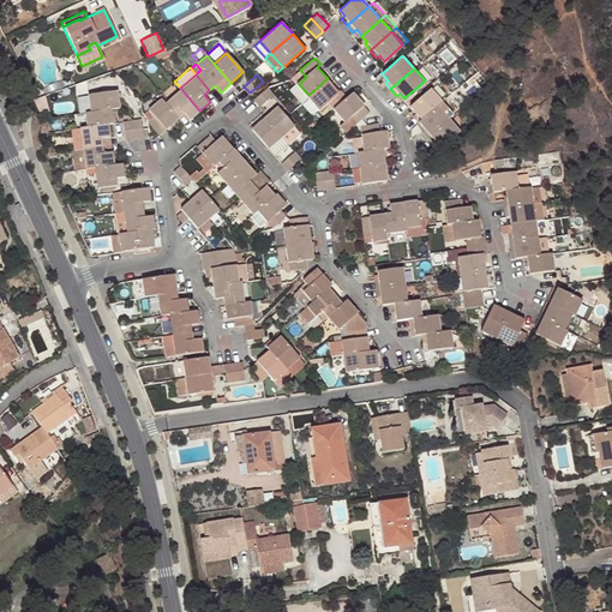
[(321,108),(329,101),(334,107),(348,95),(342,89),(340,91),(328,78),(309,95),(321,108)]
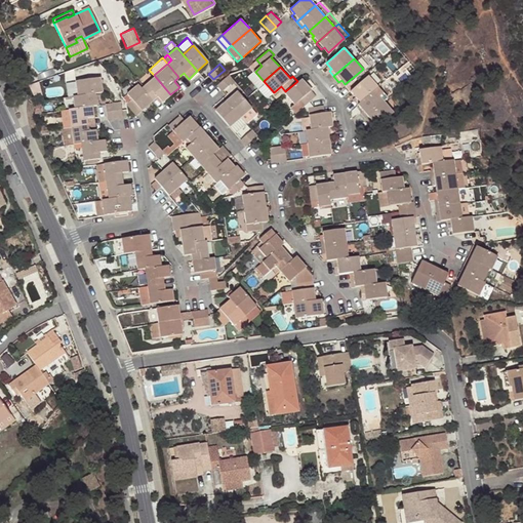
[(154,75),(149,70),(139,78),(145,84),(154,75)]
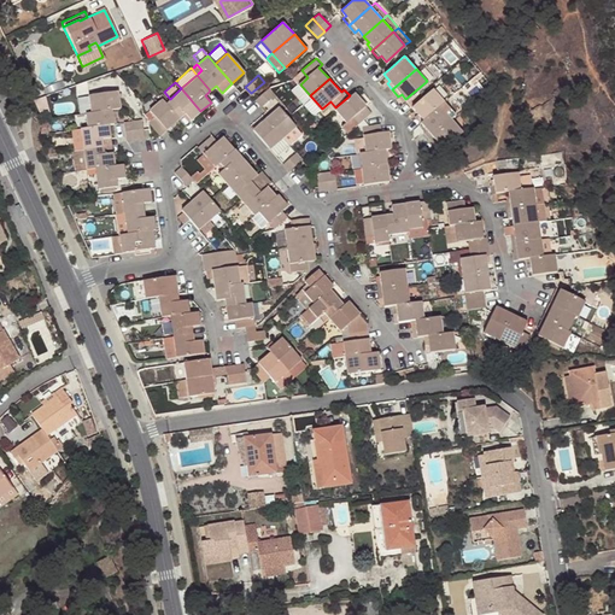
[(310,95),(300,85),(293,91),(304,101),(310,95)]
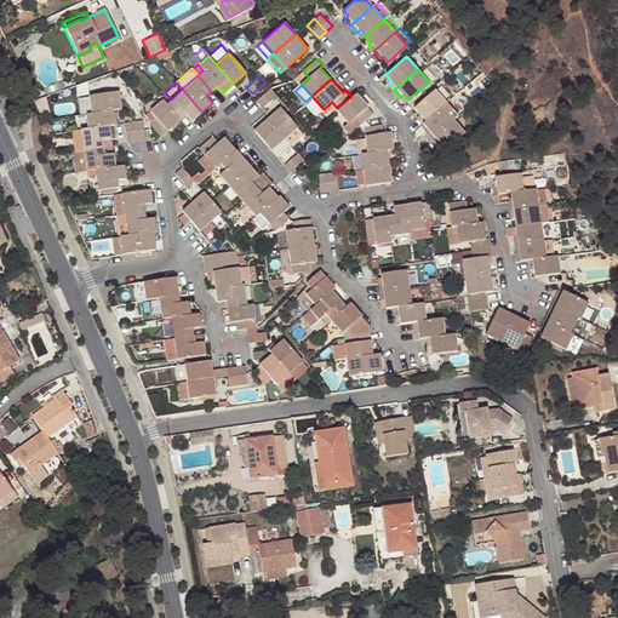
[(270,87),(257,98),(263,106),(276,95),(270,87)]
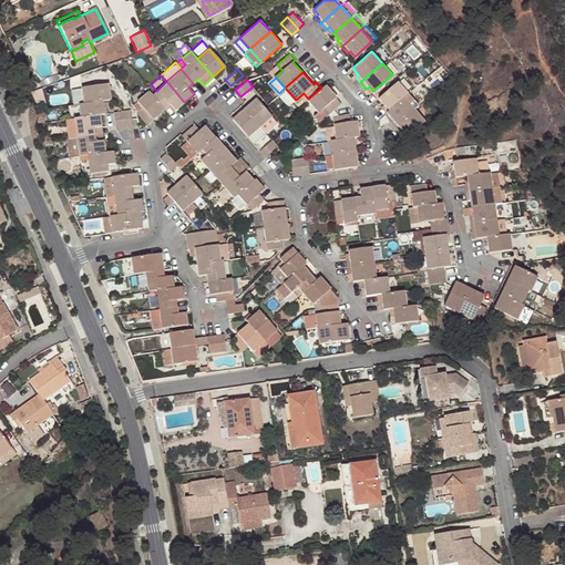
[(397,80),(389,86),(378,96),(383,103),(380,104),(386,111),(408,92),(397,80)]
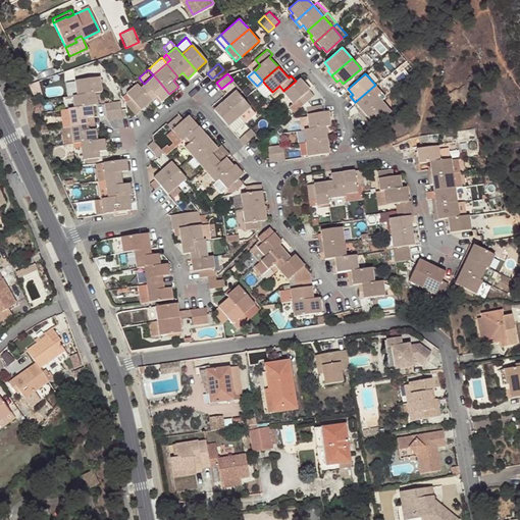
[(151,100),(156,95),(161,101),(169,94),(153,74),(144,84),(140,87),(151,100)]
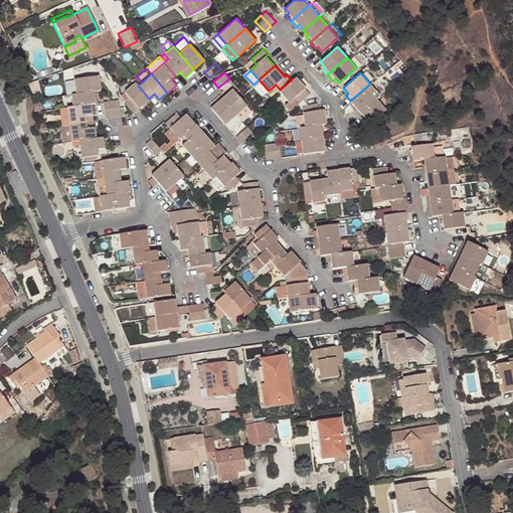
[(296,75),(292,79),(280,90),(290,101),(290,102),(294,98),(299,103),(305,98),(310,93),(306,87),(296,75)]
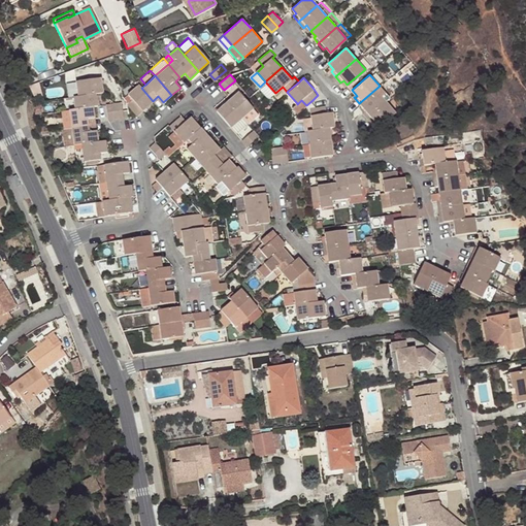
[(99,78),(75,83),(76,96),(95,94),(101,93),(99,78)]
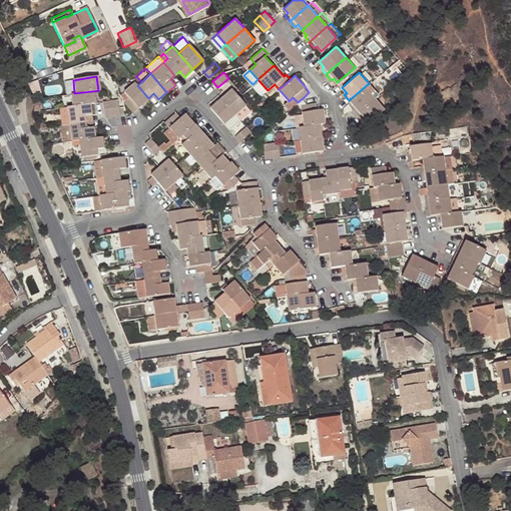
[(258,79),(252,84),(263,95),(268,90),(258,79)]
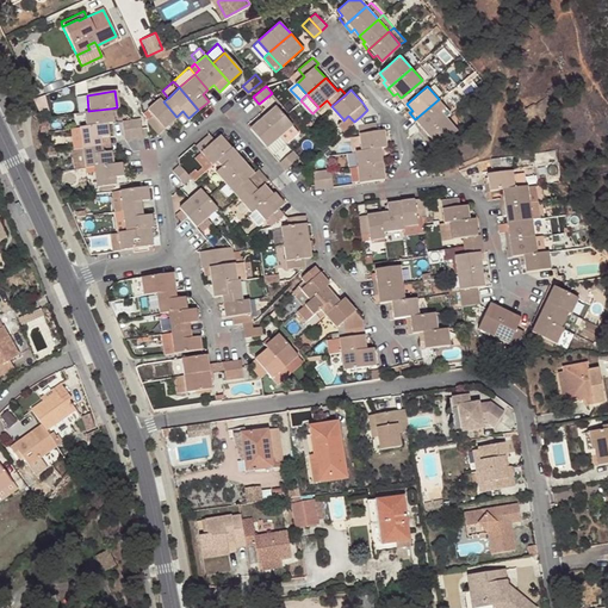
[(163,101),(159,97),(147,109),(152,115),(147,121),(157,134),(163,128),(177,117),(163,101)]
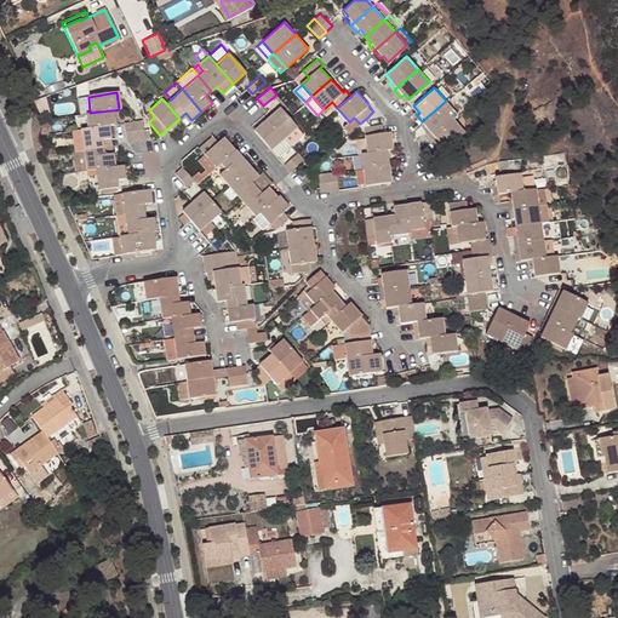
[(452,118),(457,114),(446,101),(422,121),(428,129),(425,130),(431,137),(452,118)]
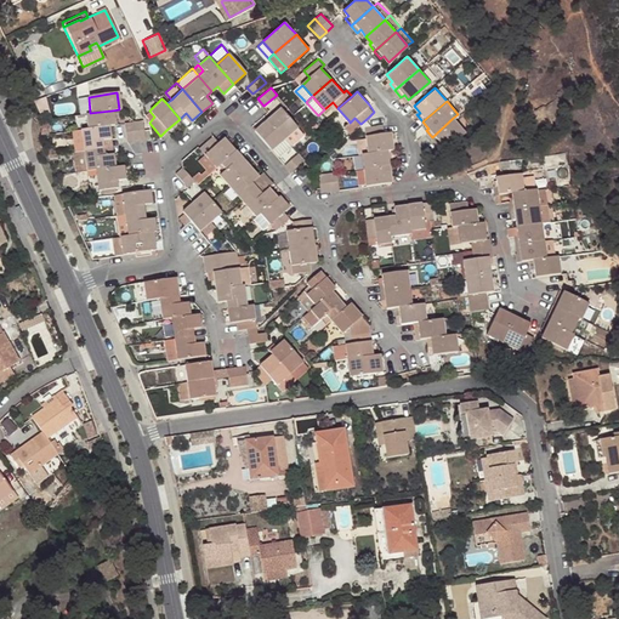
[(268,118),(285,137),(297,126),(282,108),(268,118)]
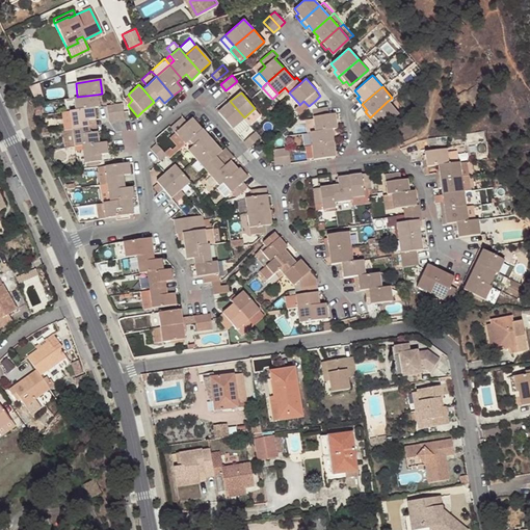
[(76,110),(94,107),(97,107),(98,107),(96,95),(77,97),(74,98),(76,110)]
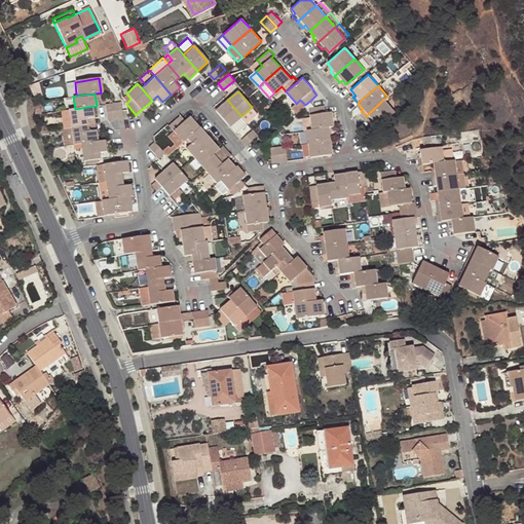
[(216,110),(230,126),(241,116),(227,100),(216,110)]
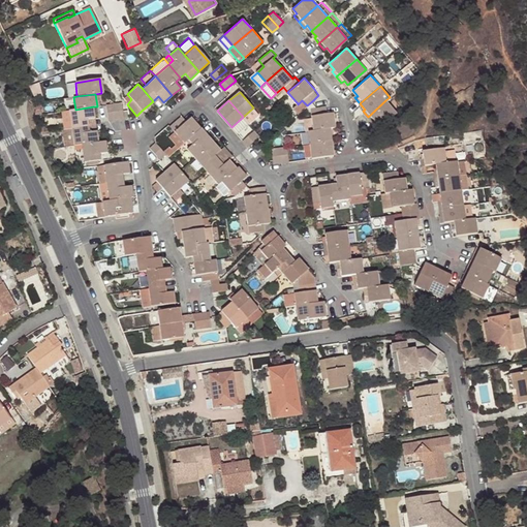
[(302,100),(298,104),(298,103),(293,107),(299,113),(307,105),(302,100)]
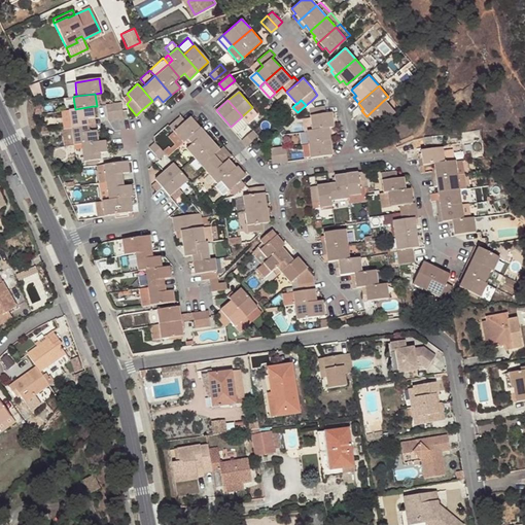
[(394,111),(384,100),(366,116),(372,121),(374,120),(378,126),(394,111)]
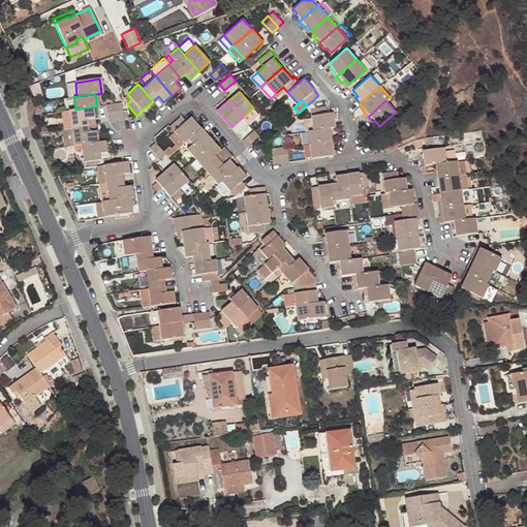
[(122,111),(121,102),(113,104),(116,119),(123,118),(122,111)]
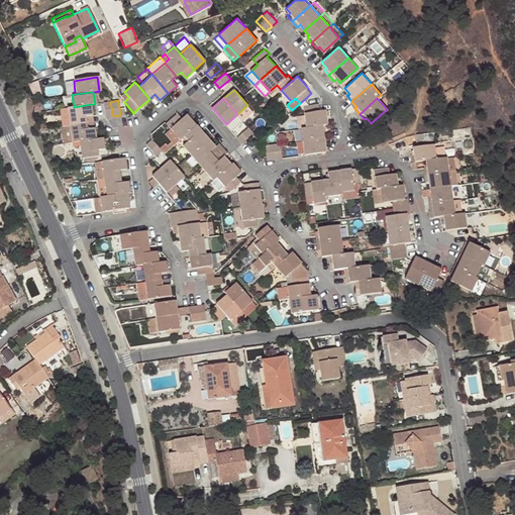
[(106,117),(113,116),(110,102),(103,103),(106,117)]
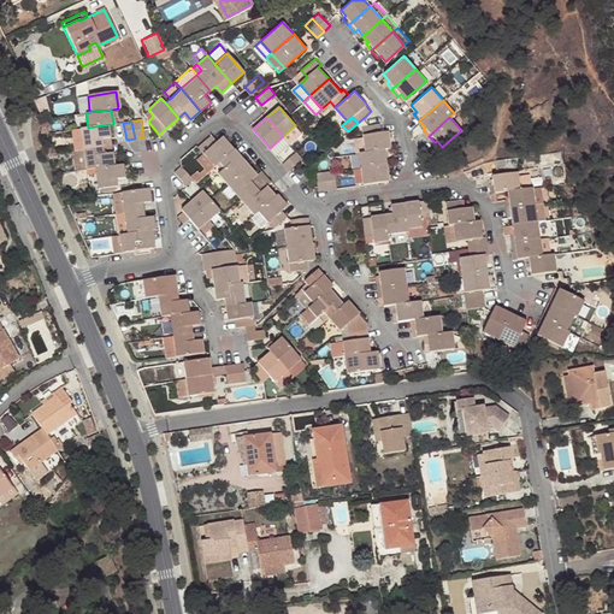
[(381,130),(379,123),(371,124),(360,125),(364,151),(383,147),(390,147),(388,130),(381,130)]
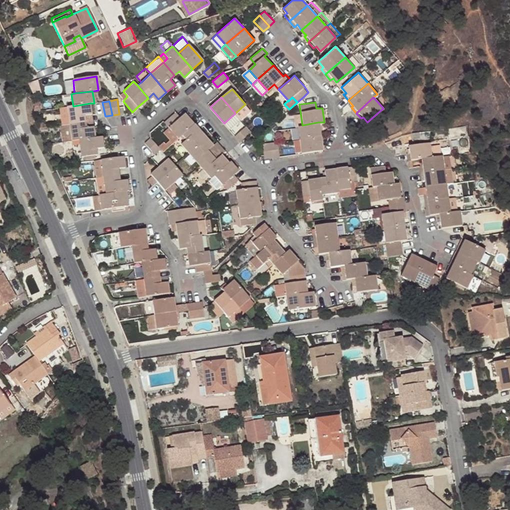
[(66,107),(69,124),(85,121),(84,115),(91,114),(92,114),(90,103),(73,106),(66,107)]
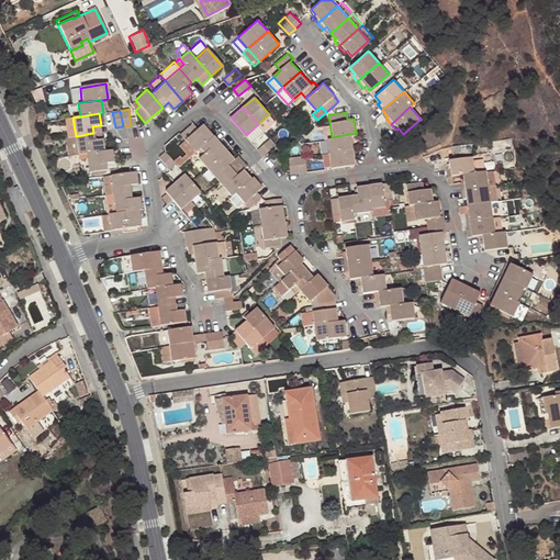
[(275,121),(269,114),(258,124),(264,131),(275,121)]
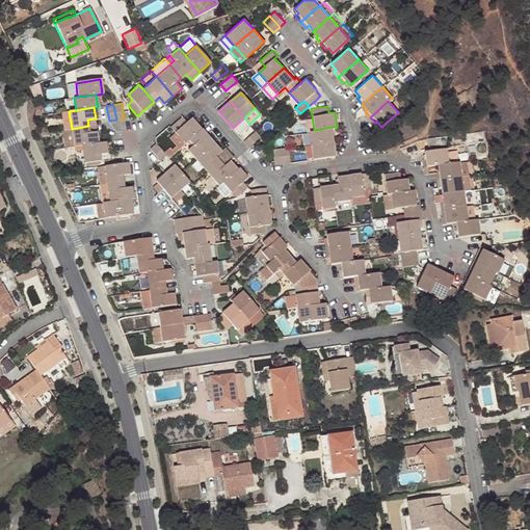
[(69,111),(60,112),(63,130),(72,129),(69,111)]
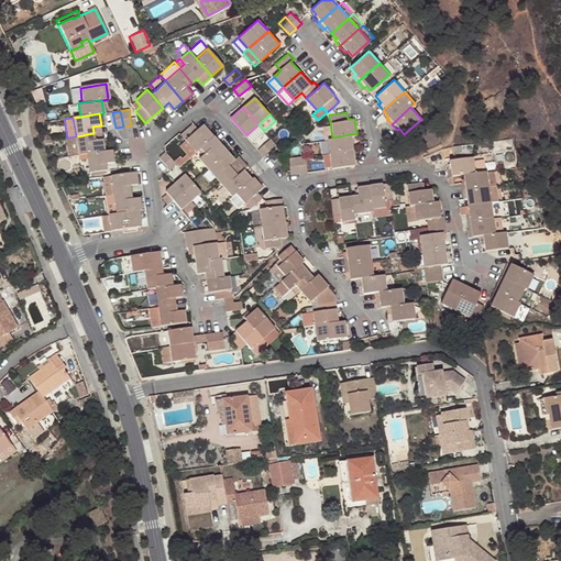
[(180,133),(186,140),(196,152),(200,147),(213,135),(207,128),(202,124),(198,128),(193,123),(180,133)]
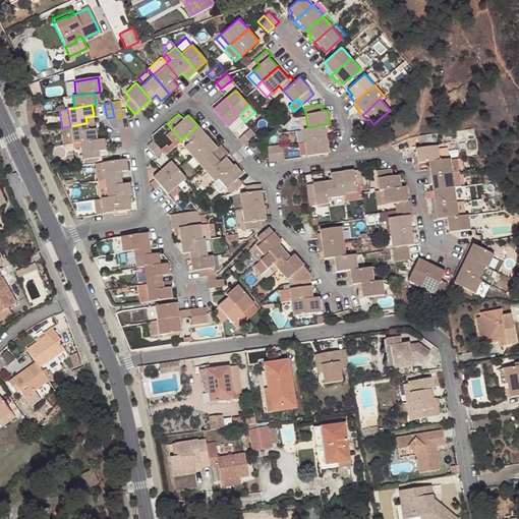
[(233,131),(244,121),(239,115),(228,125),(233,131)]
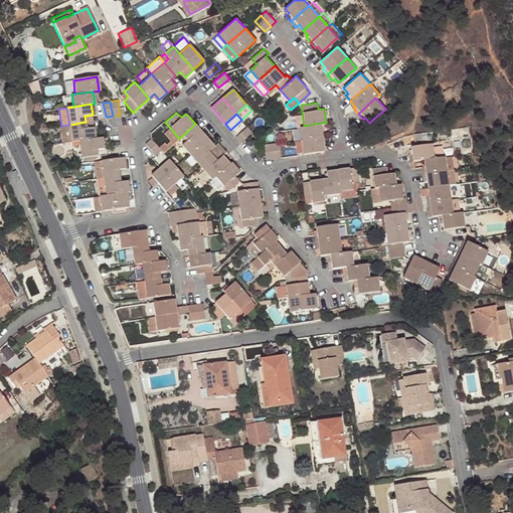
[(86,122),(69,125),(72,142),(79,141),(96,138),(94,127),(87,128),(86,122)]
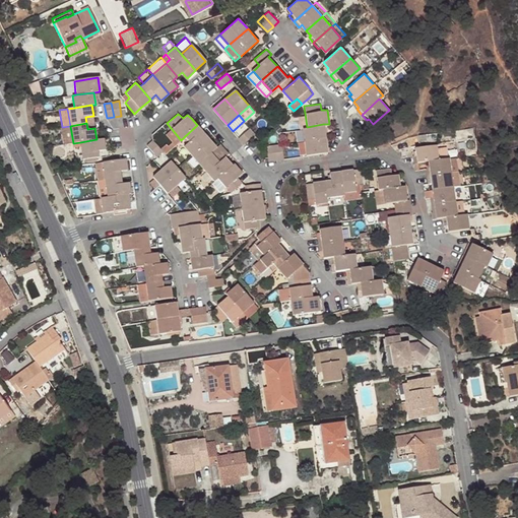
[(307,127),(303,128),(304,139),(325,136),(323,124),(307,127)]
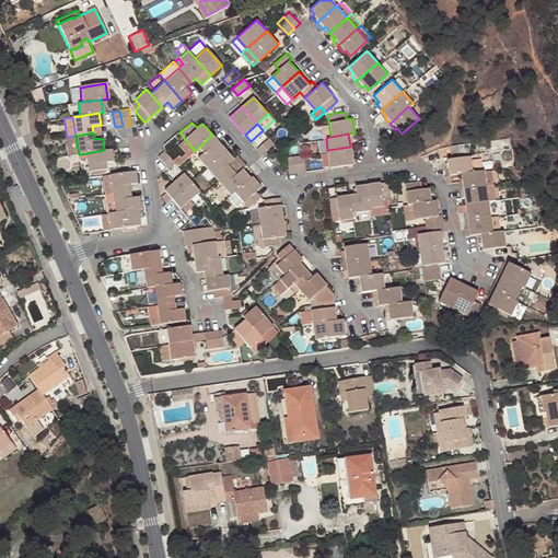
[(206,166),(225,149),(217,140),(212,135),(199,147),(204,152),(198,157),(206,166)]
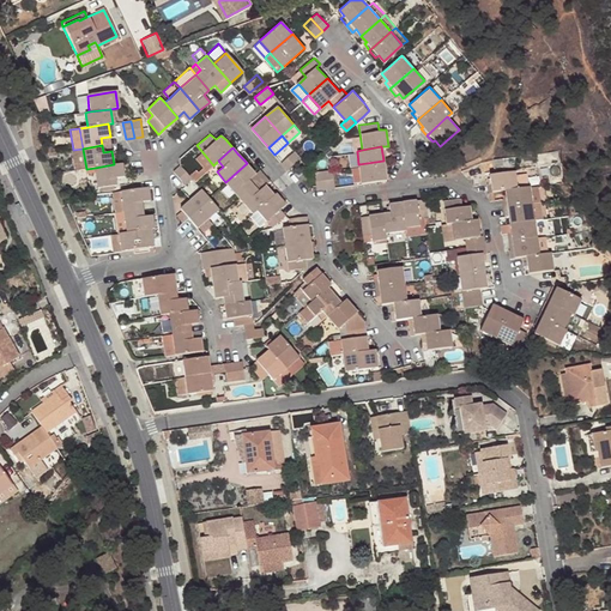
[(71,150),(74,170),(86,169),(83,149),(73,150),(71,150)]
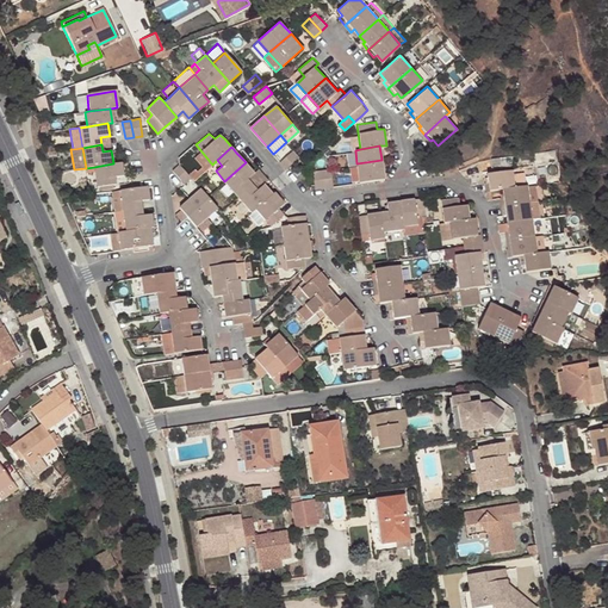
[(285,167),(287,166),(298,156),(292,149),(279,161),(285,167)]
